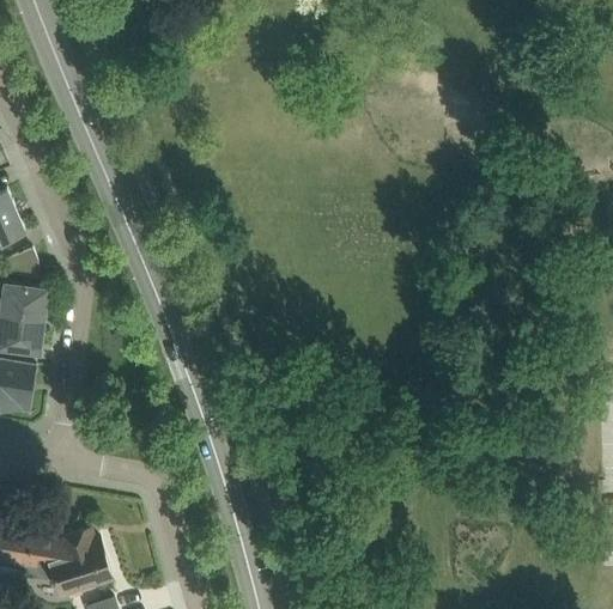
[(0,243),(28,232),(8,188),(0,192),(0,243)]
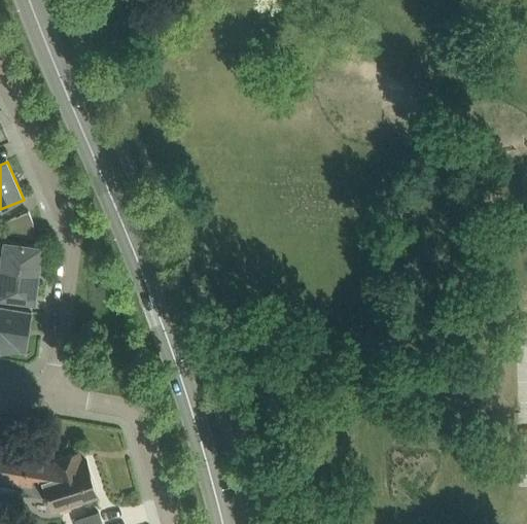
[(28,214),(5,224),(3,235),(32,240),(34,228),(33,228),(33,226),(28,214)]
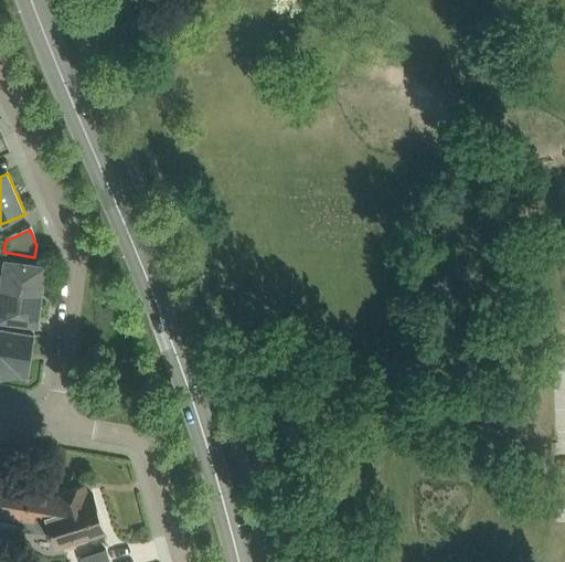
[(0,271),(0,288),(40,295),(44,266),(22,264),(7,262),(6,273),(0,271)]
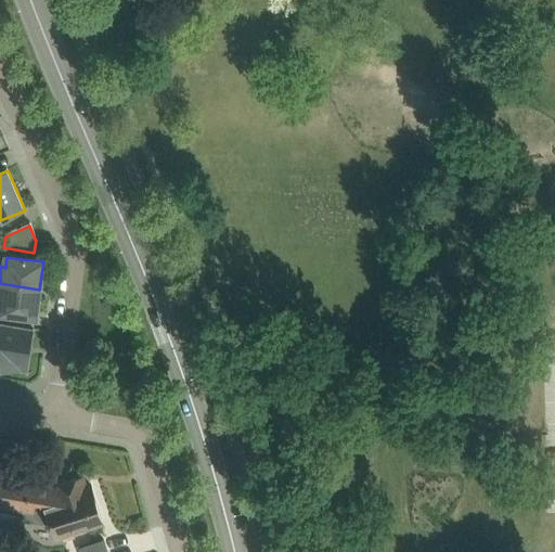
[(0,312),(14,315),(36,318),(39,290),(0,283),(0,312)]
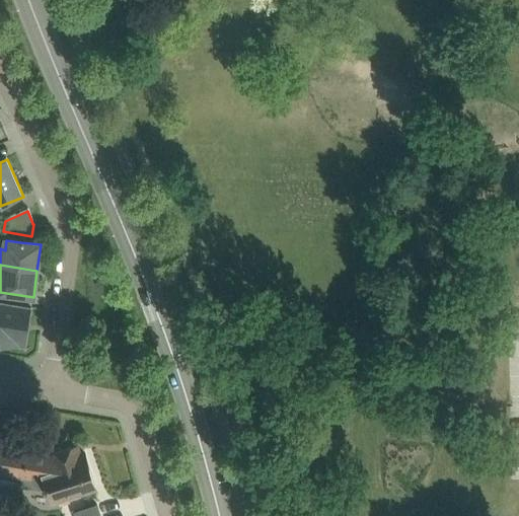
[(0,302),(0,344),(13,346),(25,348),(27,338),(31,308),(12,305),(0,302)]
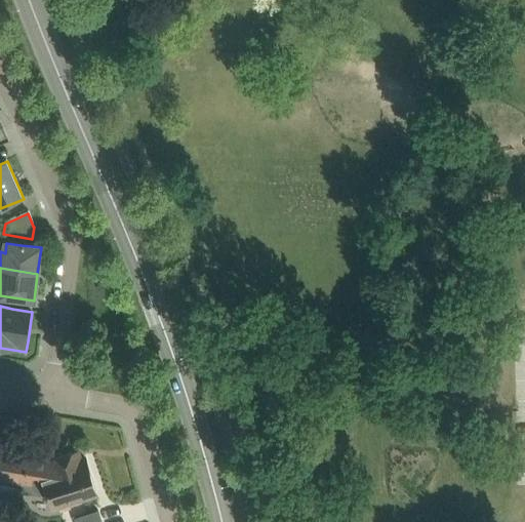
[(0,451),(0,479),(24,483),(22,492),(41,496),(49,493),(50,496),(51,496),(54,507),(59,513),(71,510),(72,502),(96,493),(85,459),(80,460),(78,452),(53,460),(0,451)]
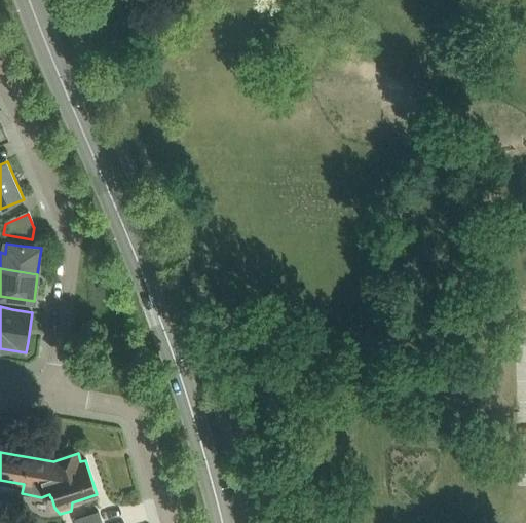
[(102,522),(99,512),(75,520),(75,522),(102,522)]
